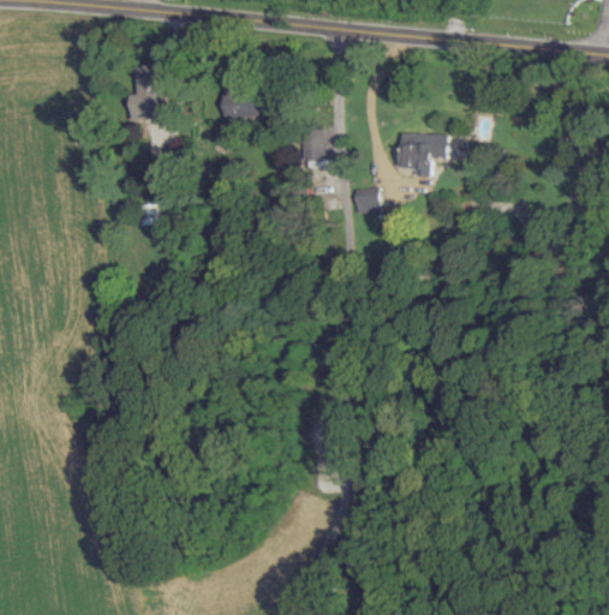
[(135,93),(129,94),(130,118),(161,118),(160,64),(135,65),(135,93)]
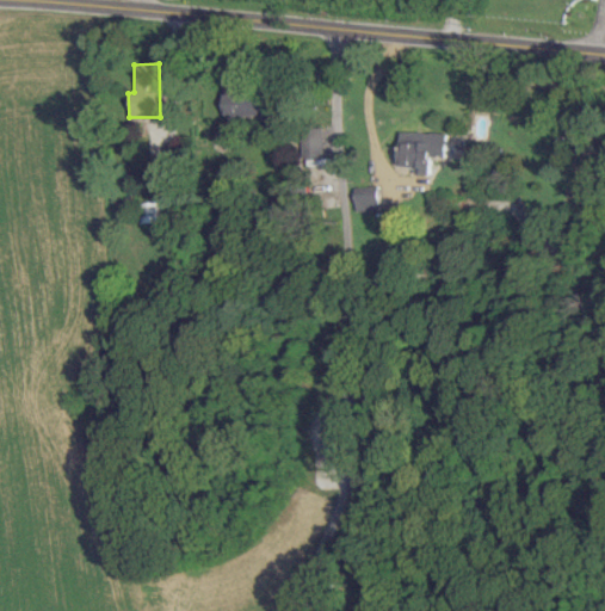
[(259,115),(258,85),(218,86),(220,116),(259,115)]
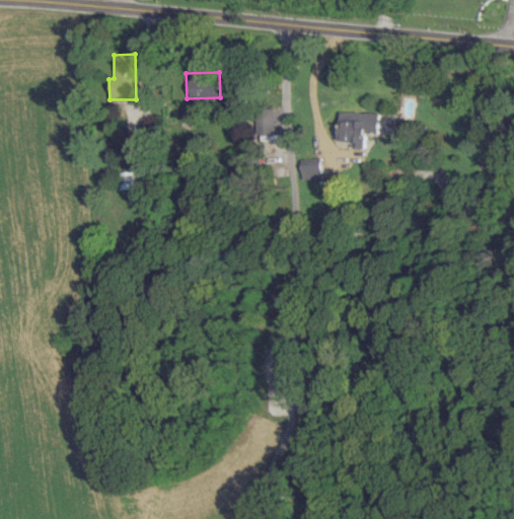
[(254,134),(272,133),(271,107),(253,108),(254,134)]
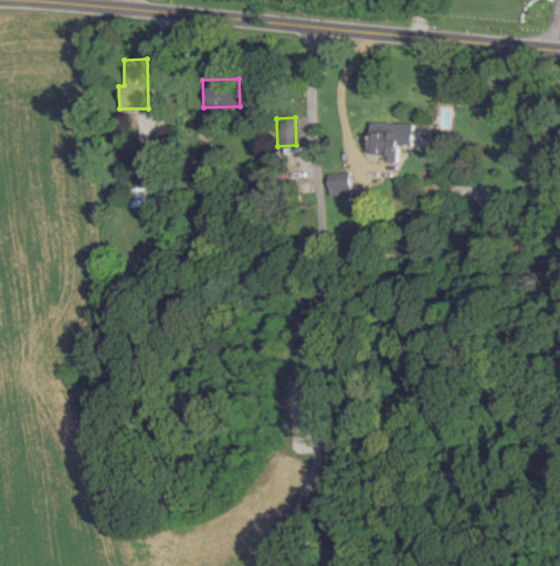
[(366,154),(381,154),(381,159),(394,159),(395,143),(409,143),(410,123),(367,122),(366,154)]
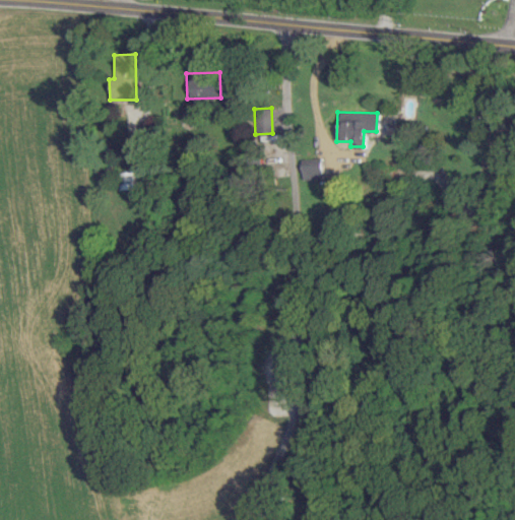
[(299,158),(299,179),(319,178),(318,157),(299,158)]
